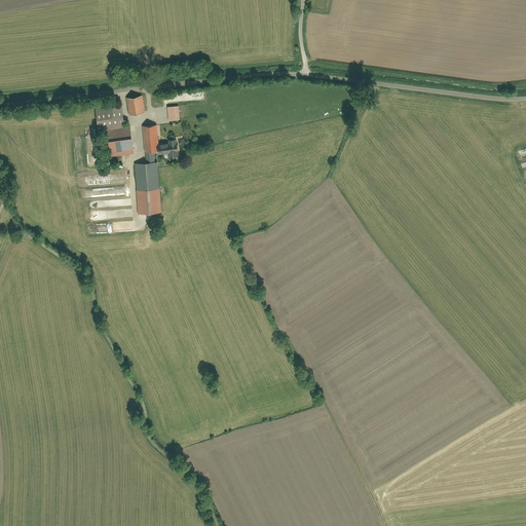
[(128,100),(129,116),(146,115),(144,99),(128,100)]
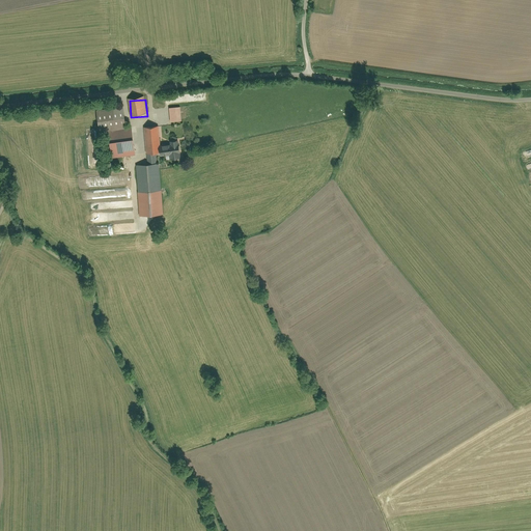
[(170,109),(171,123),(183,122),(182,109),(170,109)]
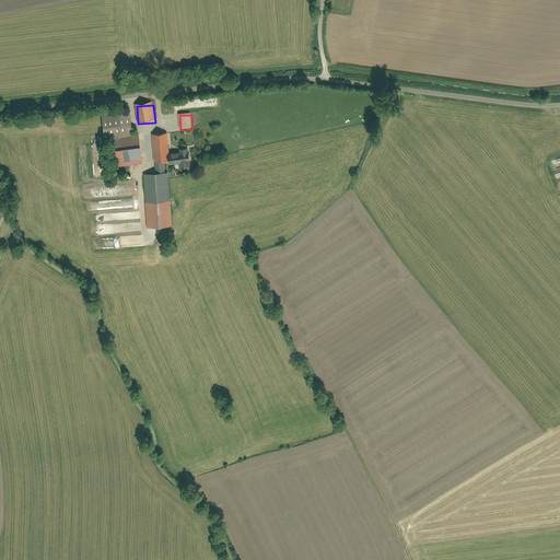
[(131,116),(102,118),(103,138),(133,135),(131,116)]
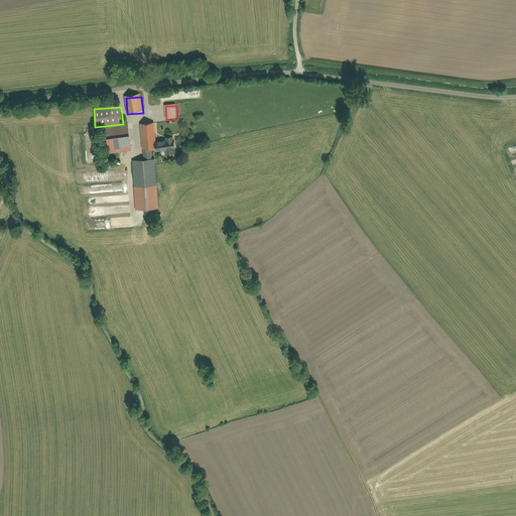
[(142,149),(143,149),(144,160),(133,161),(136,211),(160,209),(157,160),(152,160),(151,148),(156,148),(155,124),(140,125),(142,149)]
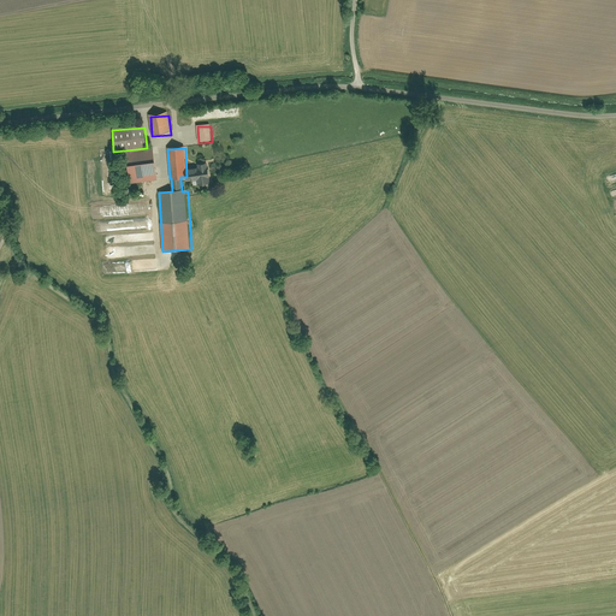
[(131,159),(132,182),(161,181),(160,152),(152,152),(152,159),(131,159)]
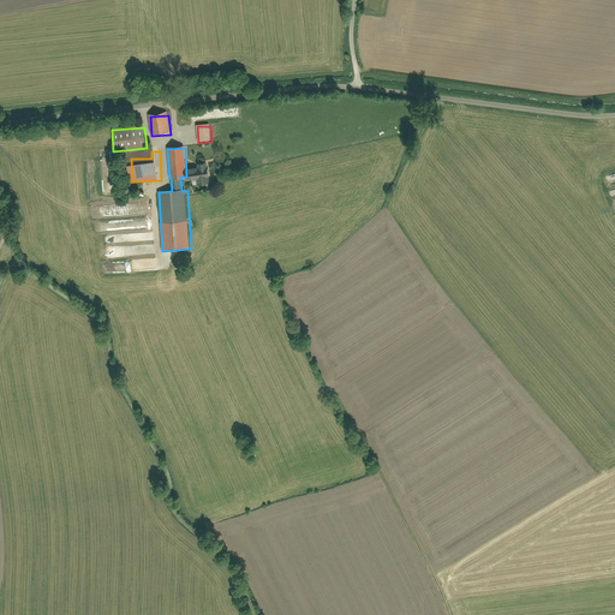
[(187,183),(193,181),(195,186),(209,185),(209,180),(213,180),(212,166),(208,166),(208,162),(199,162),(199,167),(186,167),(187,183)]
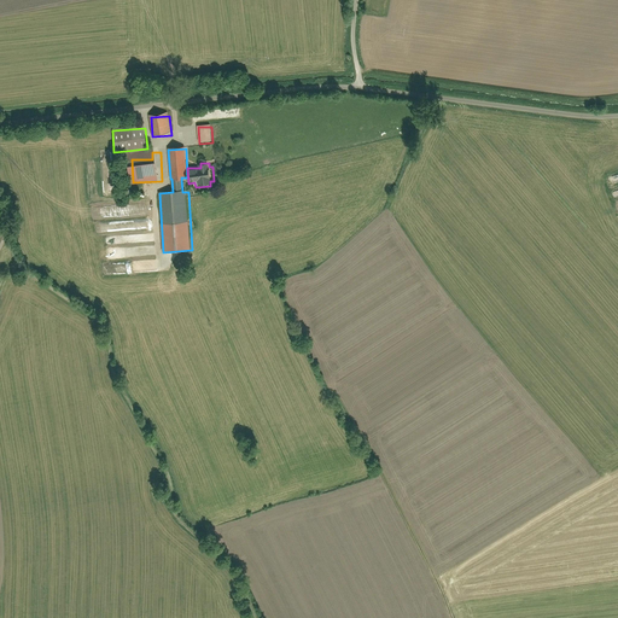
All buildings are outlined.
